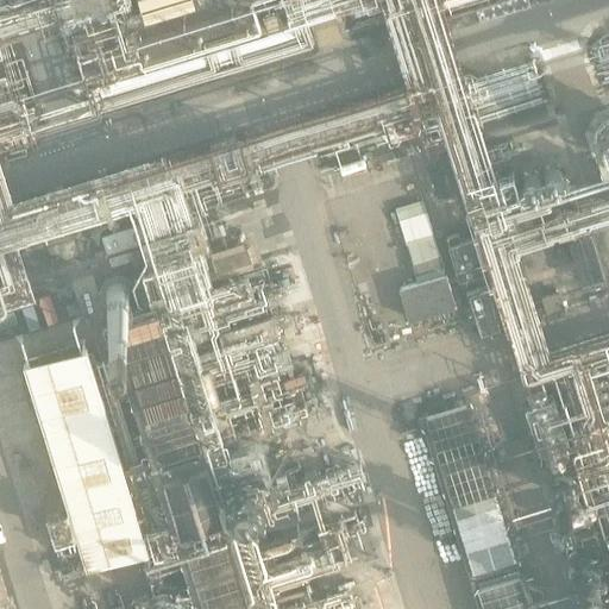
[(192,0),(139,0),(146,24),(195,8),(192,0)]
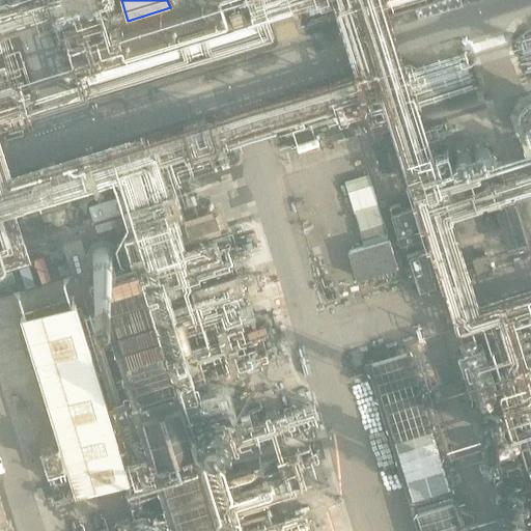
[(288,0),(260,8),(263,19),(263,20),(300,8),(298,0),(288,0)]
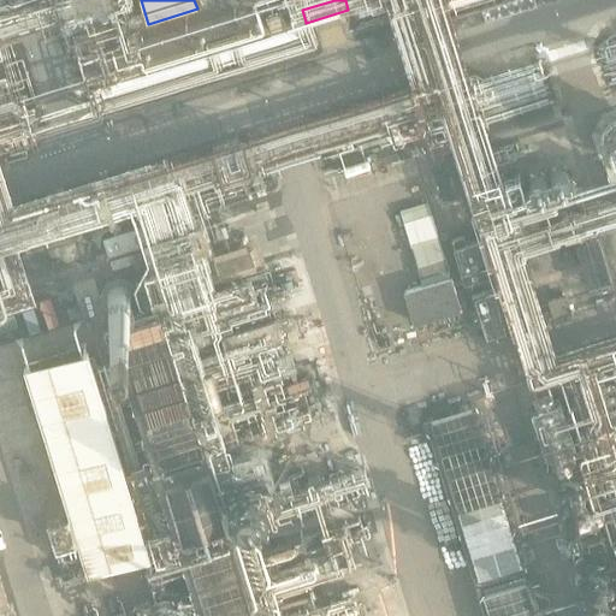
[(430,202),(401,211),(424,284),(404,290),(414,323),(462,308),(430,202)]
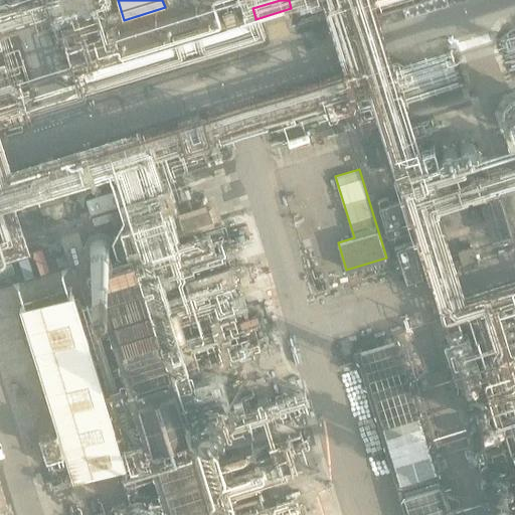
[(501,198),(449,214),(460,252),(513,236),(501,198)]
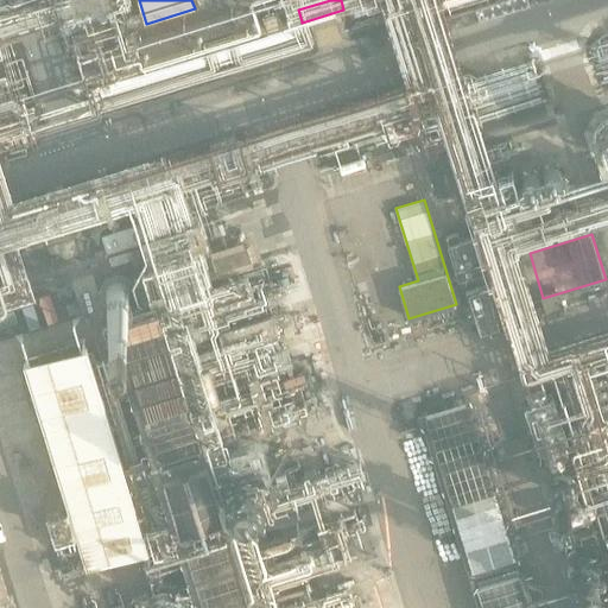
[(27,369),(46,430),(86,557),(157,534),(179,607),(271,607),(188,336),(219,327),(195,246),(131,266),(151,333),(27,369)]
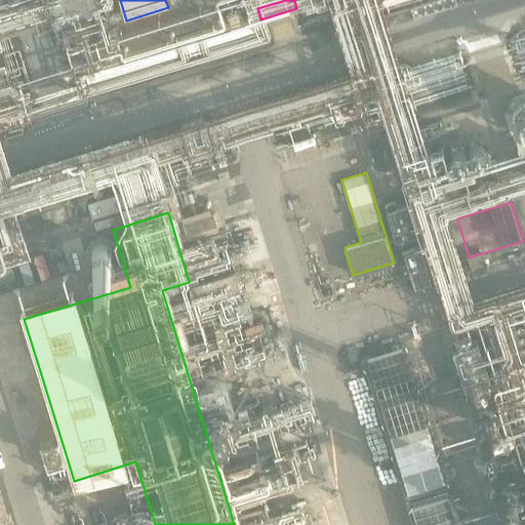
[(433,281),(420,247),(406,252),(416,286),(433,281)]
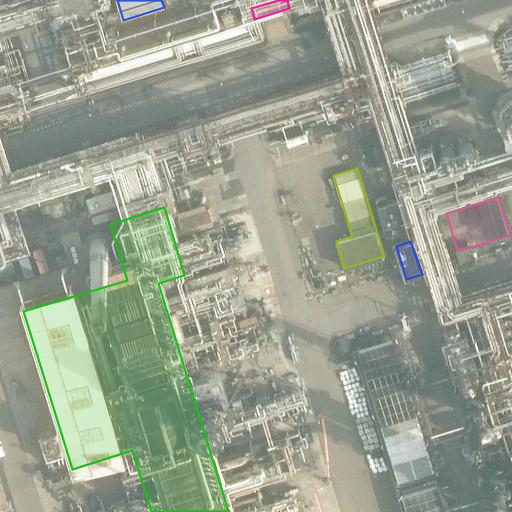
[(454,511),(398,329),(350,343),(401,511),(454,511)]
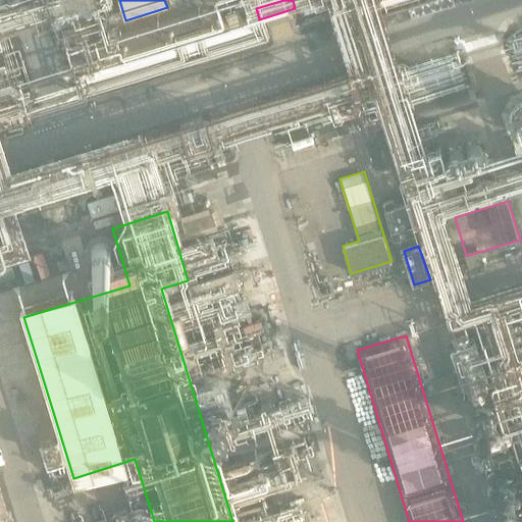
[(521,357),(507,362),(521,410),(521,357)]
